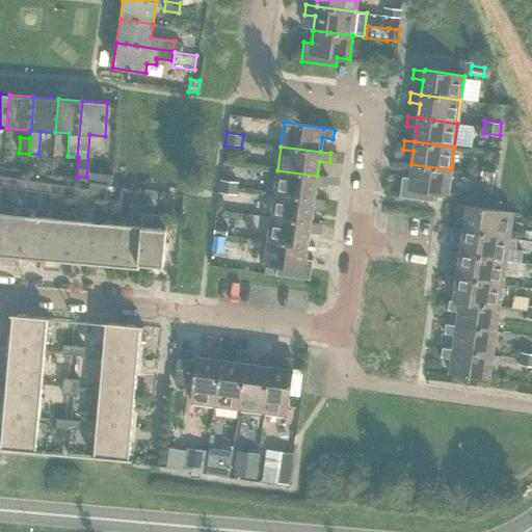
[(494,177),(496,164),(479,162),(477,175),(494,177)]
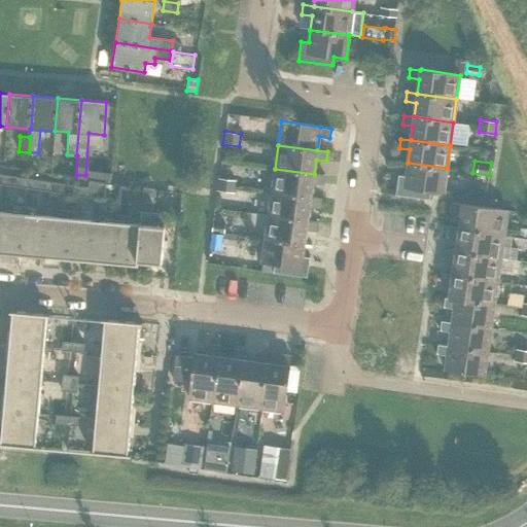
[(444,192),(447,168),(408,163),(406,176),(398,175),(395,195),(429,200),(430,191),(444,192)]
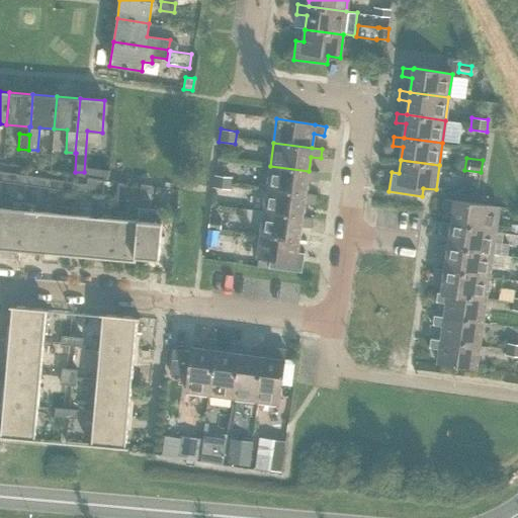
[(319,172),(309,171),(270,166),(267,188),(306,193),(308,180),(318,181),(319,172)]
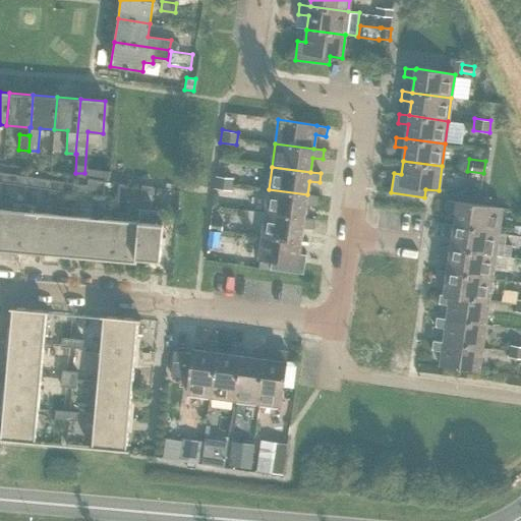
[(22,185),(23,175),(2,172),(0,182),(22,185)]
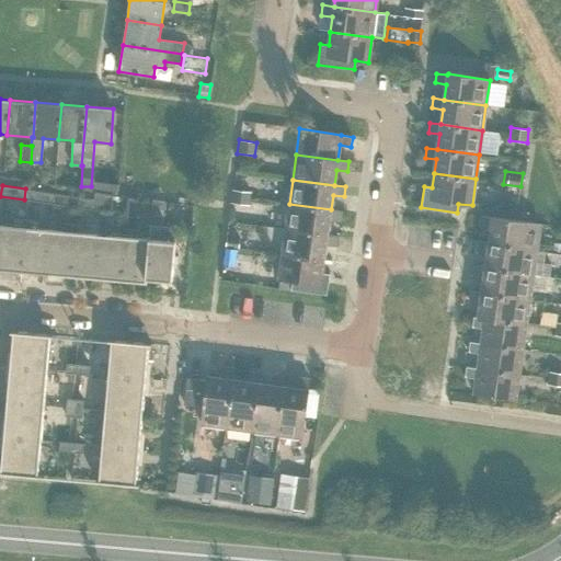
[(47,203),(48,192),(25,189),(24,199),(47,203)]
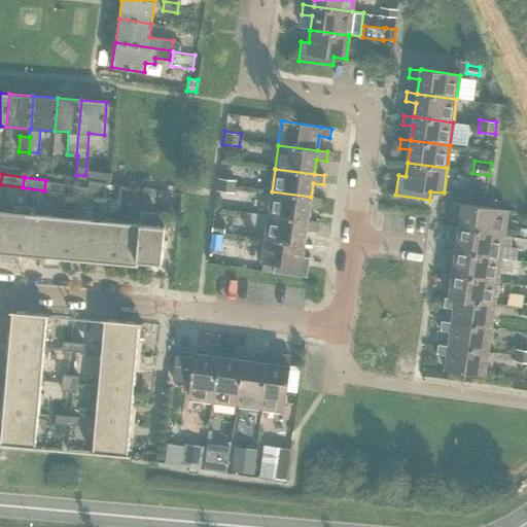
[(233,192),(235,180),(218,178),(216,190),(233,192)]
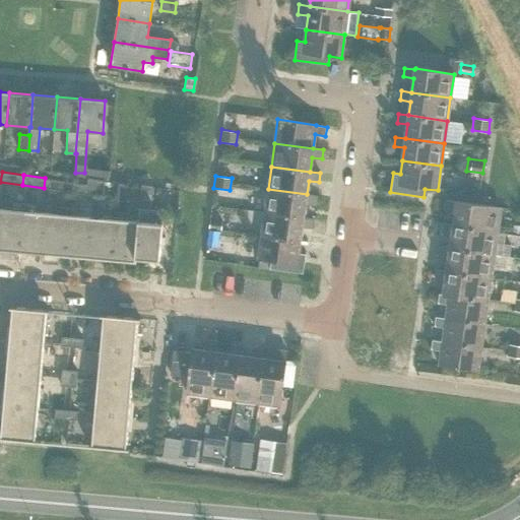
[(88,184),(86,195),(103,196),(104,180),(87,177),(86,184),(88,184)]
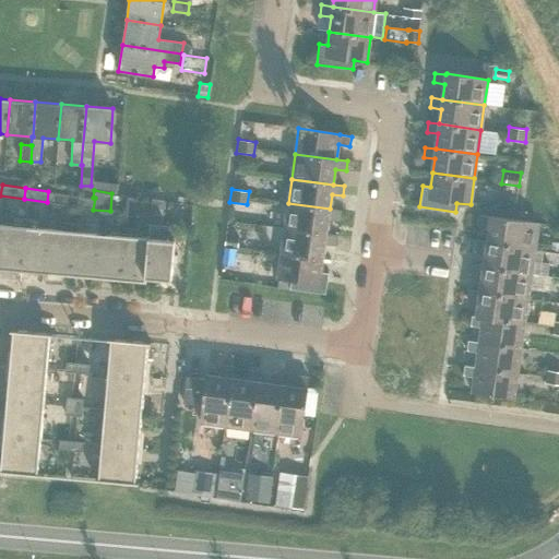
[(70,205),(72,194),(48,191),(47,202),(70,205)]
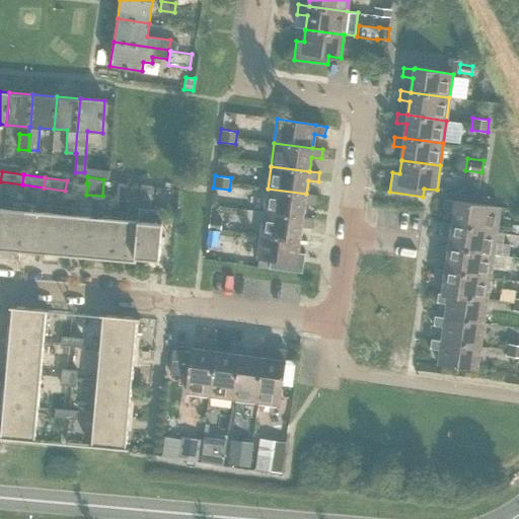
[(88,183),(86,183),(67,180),(65,191),(86,195),(88,183)]
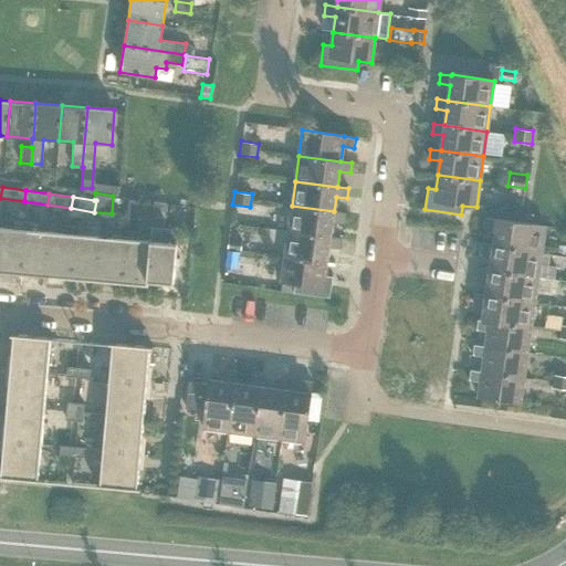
[(137,219),(138,200),(128,199),(126,218),(137,219)]
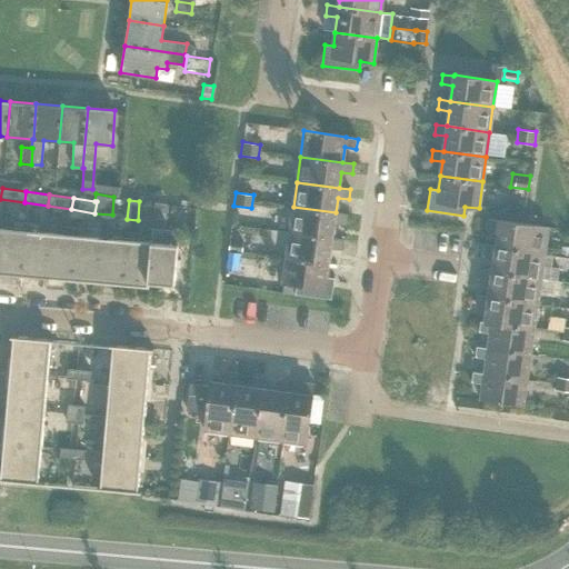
[(141,227),(137,286),(149,287),(149,282),(175,285),(179,230),(166,229),(168,202),(153,200),(152,228),(141,227)]
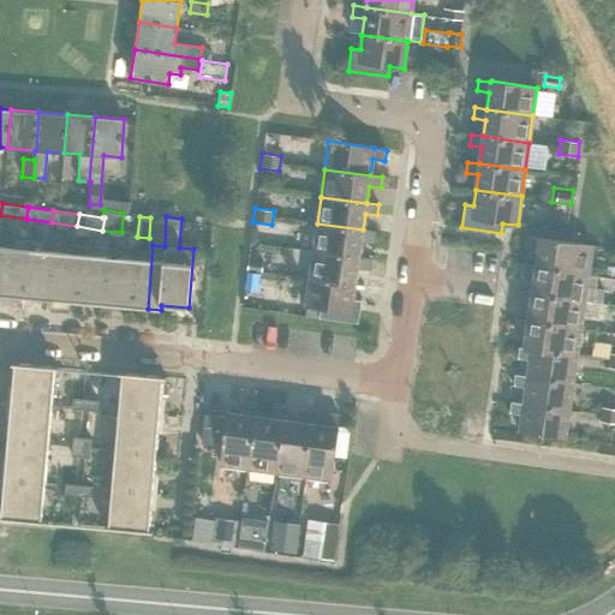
[(375,232),(363,230),(317,224),(314,251),(359,257),(362,240),(374,243),(375,232)]
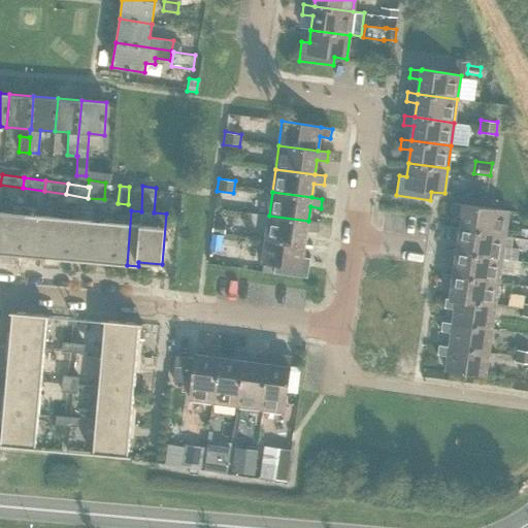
[(0,254),(17,256),(22,201),(0,199),(0,254)]
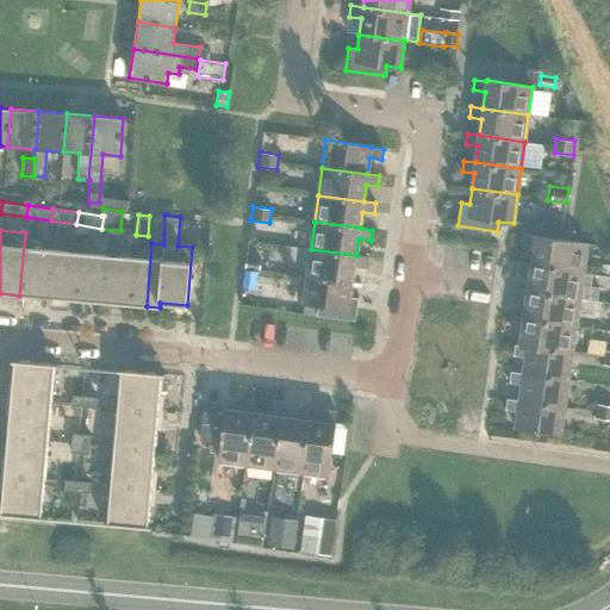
[(44,298),(50,235),(25,232),(19,296),(44,298)]
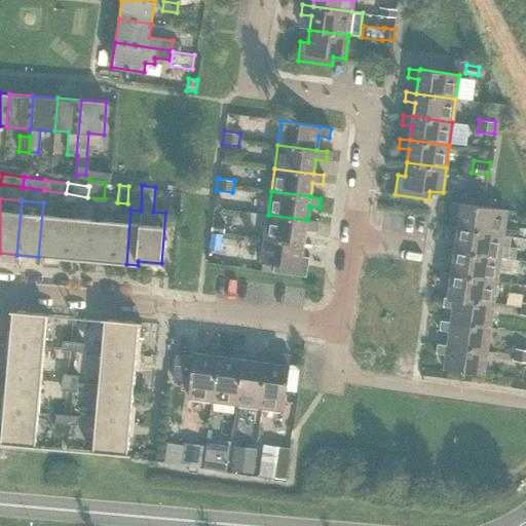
[(61,259),(65,204),(43,202),(38,257),(61,259)]
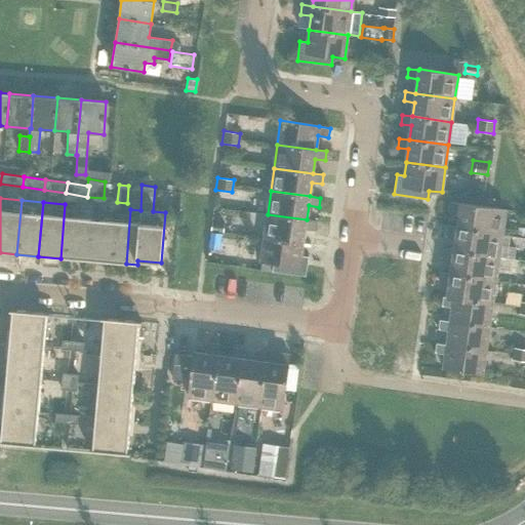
[(457,228),(502,234),(506,209),(460,203),(460,204),(450,202),(449,211),(459,213),(457,228)]
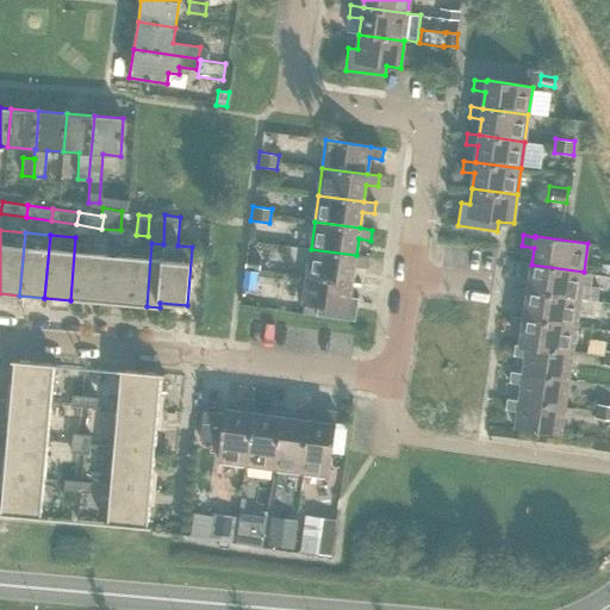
[(95,303),(101,240),(75,237),(70,300),(95,303)]
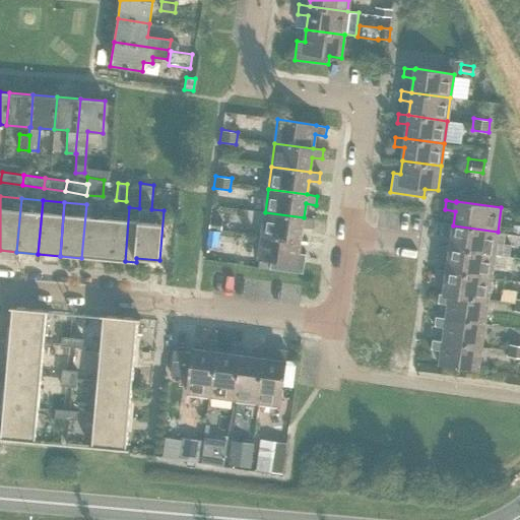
[(103,259),(108,205),(86,204),(81,258),(103,259)]
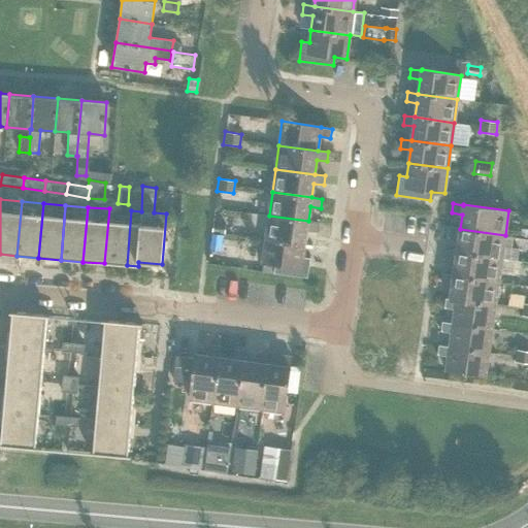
[(127,265),(131,210),(109,208),(104,263),(127,265)]
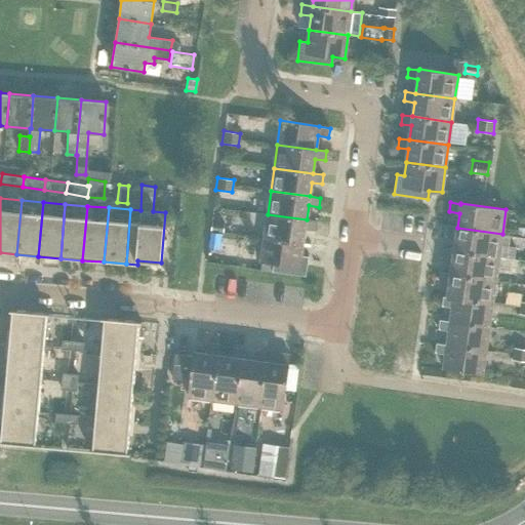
[(317,221),(307,219),(268,214),(264,237),(303,242),(305,229),(315,231),(317,221)]
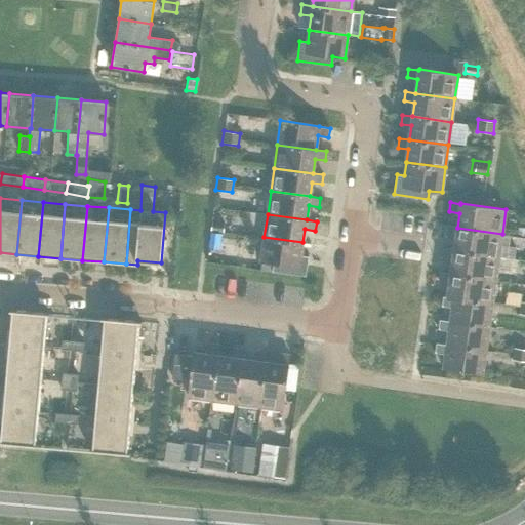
[(223,232),(224,224),(211,221),(208,248),(218,249),(221,232),(223,232)]
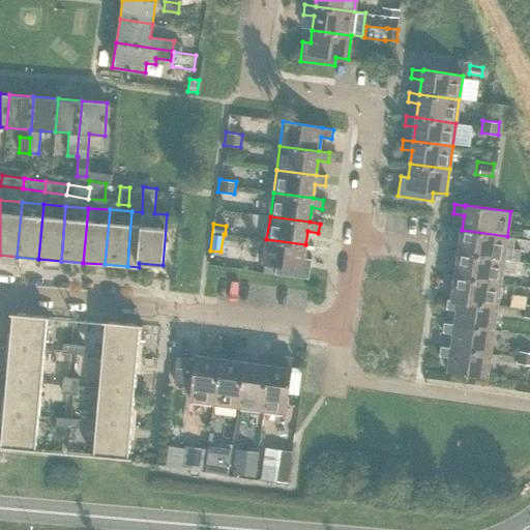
[(507,236),(462,230),(451,228),(449,237),(460,239),(458,253),(503,260),(507,236)]
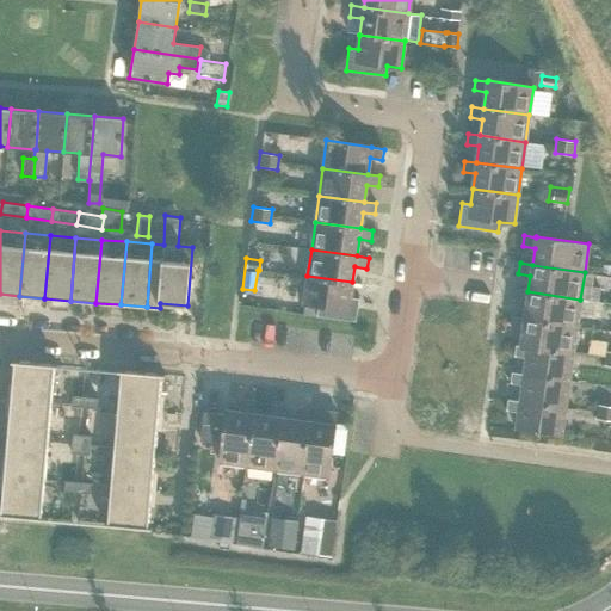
[(351,297),(352,282),(307,276),(303,304),(319,307),(316,316),(356,321),(359,298),(351,297)]
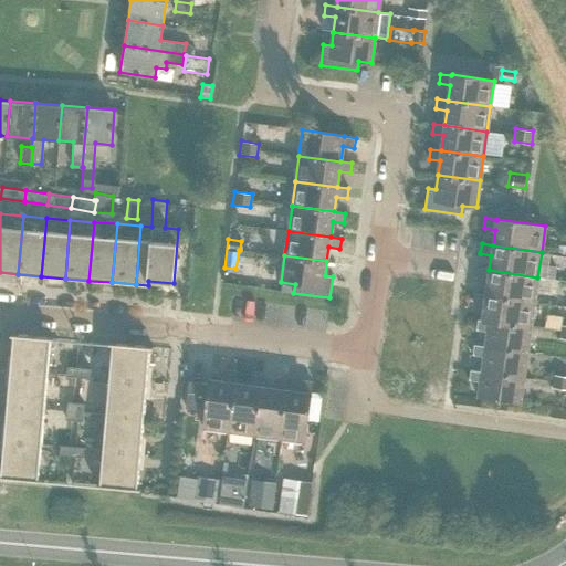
[(537,278),(489,270),(478,269),(477,279),(488,280),(485,295),(534,302),(537,278)]
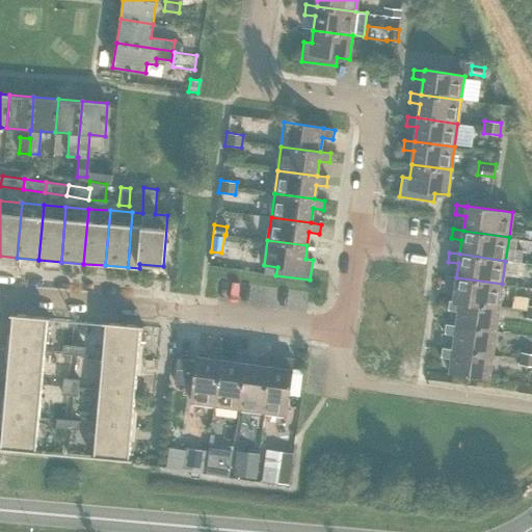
[(502,284),(456,277),(446,276),(445,286),(455,287),(453,301),(499,308),(502,284)]
